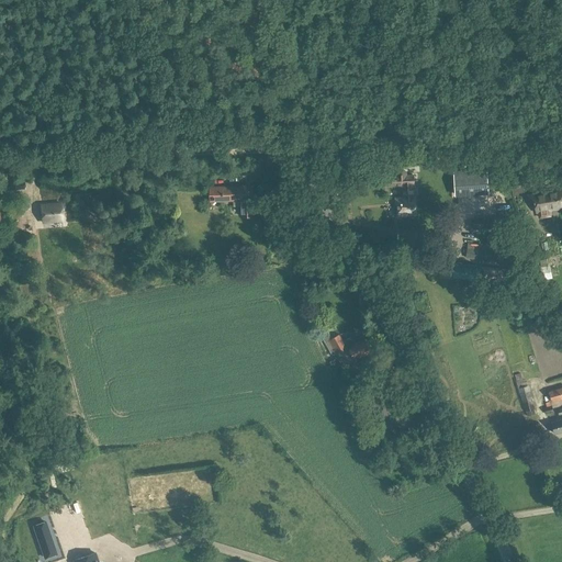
[(487,166),(453,167),(454,192),(489,190),(487,166)]
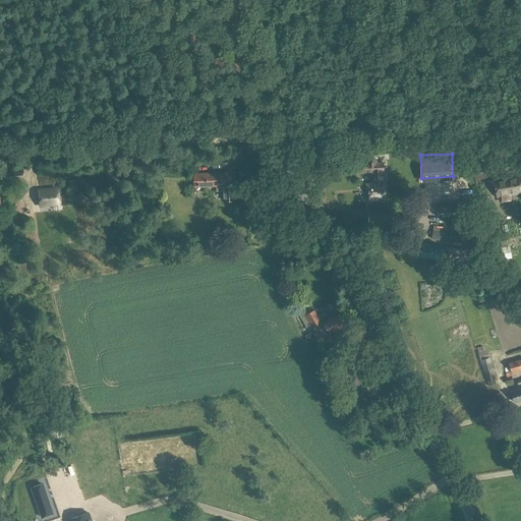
[(368,163),(361,163),(361,173),(374,172),(374,183),(368,183),(369,199),(386,198),(386,197),(394,197),(393,181),(391,182),(391,171),(393,171),(393,162),(385,162),(378,163),(378,160),(375,158),(371,158),(368,160),(368,163)]
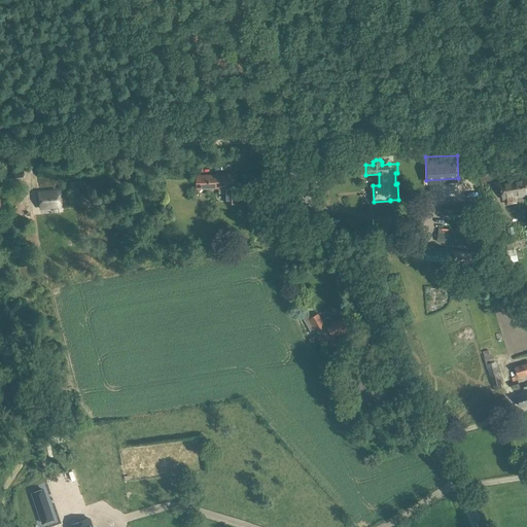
[(488,170),(479,171),(481,184),(486,183),(486,181),(485,178),(491,177),(490,168),(487,168),(488,170)]
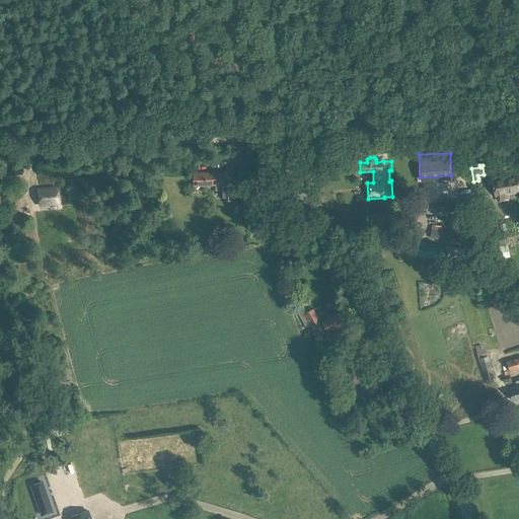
[(233,171),(195,173),(195,186),(216,184),(222,184),(223,190),(223,200),(235,200),(233,171)]
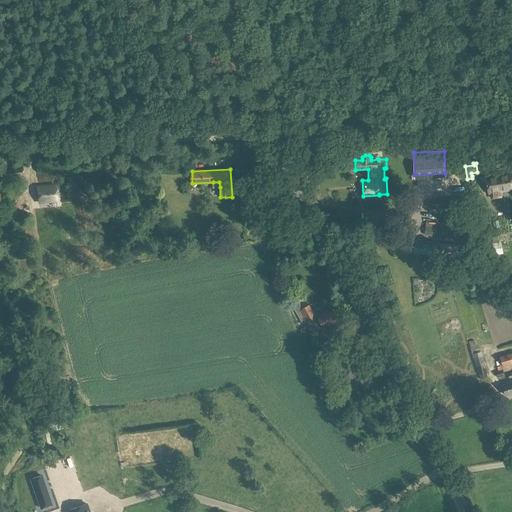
[(511,188),(511,177),(511,174),(486,178),(479,179),(481,185),(487,184),(489,193),(491,193),(492,199),(501,197),(500,191),(511,188)]
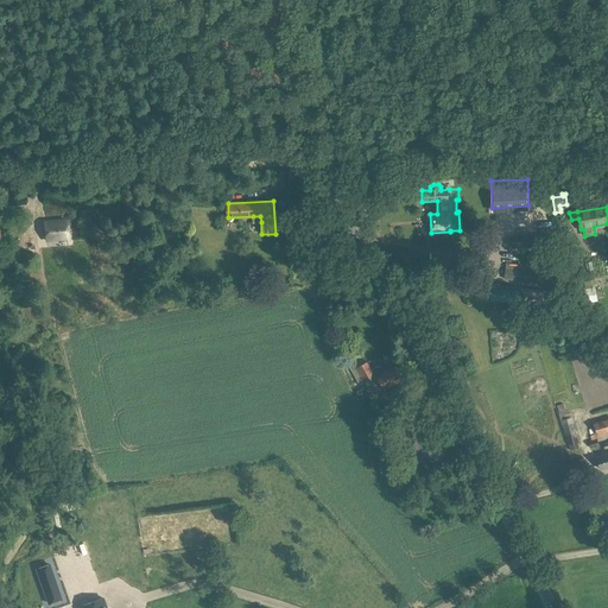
[(65,219),(44,220),(45,239),(67,238),(65,219)]
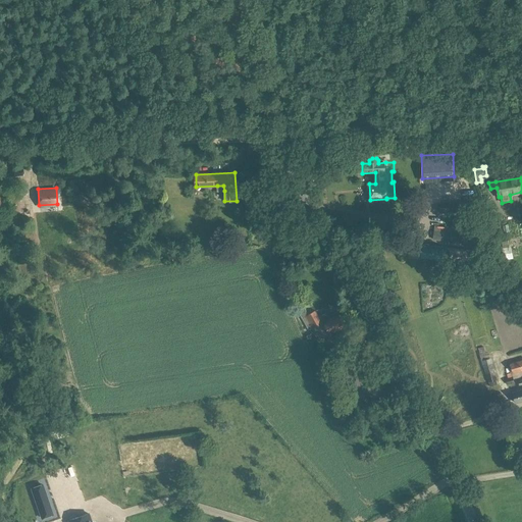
[(439,213),(479,212),(479,202),(439,202),(439,213)]
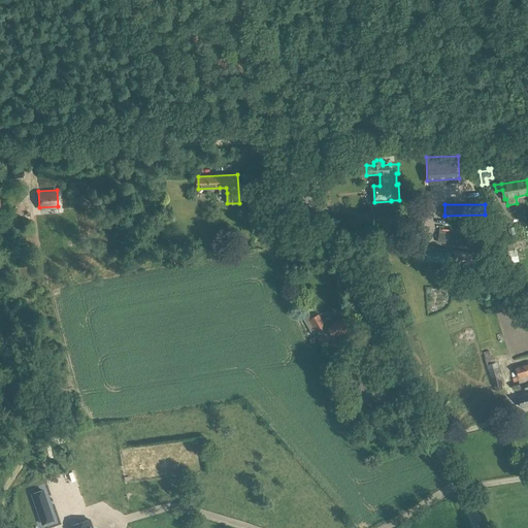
[(466,236),(439,233),(437,242),(476,246),(477,238),(466,236)]
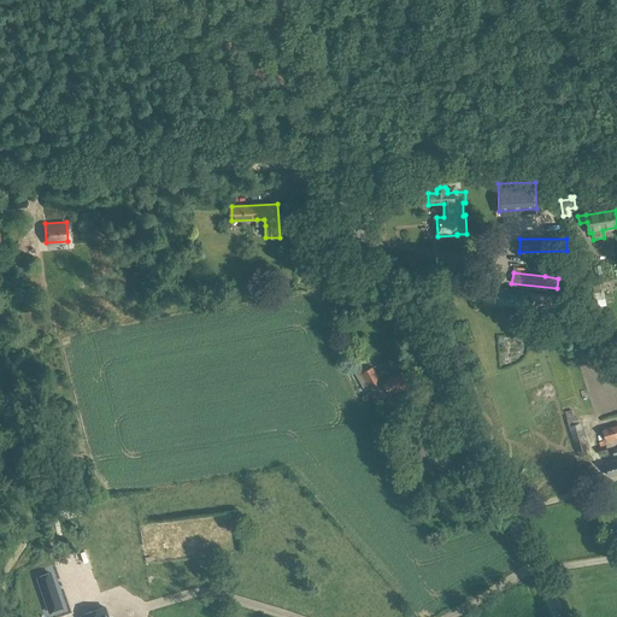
[(345,283),(331,292),(340,304),(352,297),(345,283)]
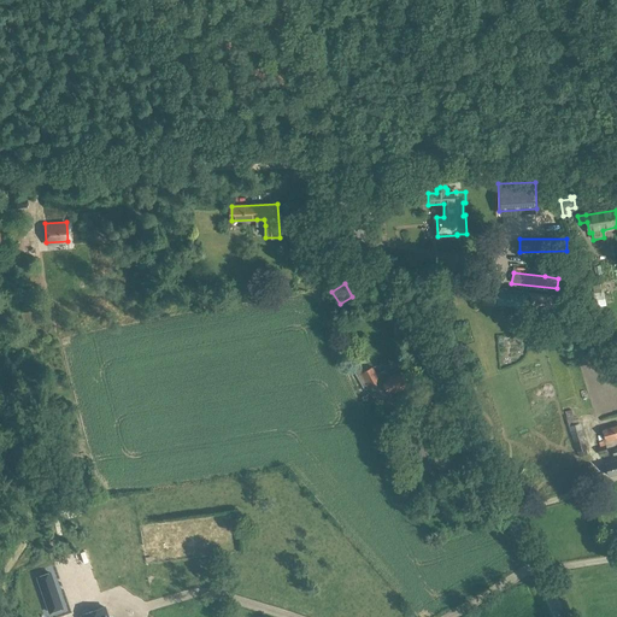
[(499,288),(497,305),(571,313),(574,297),(499,288)]
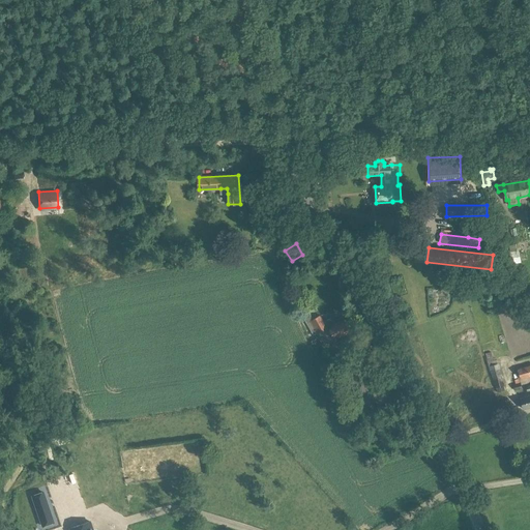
[(519,251),(509,253),(511,265),(521,263),(519,251)]
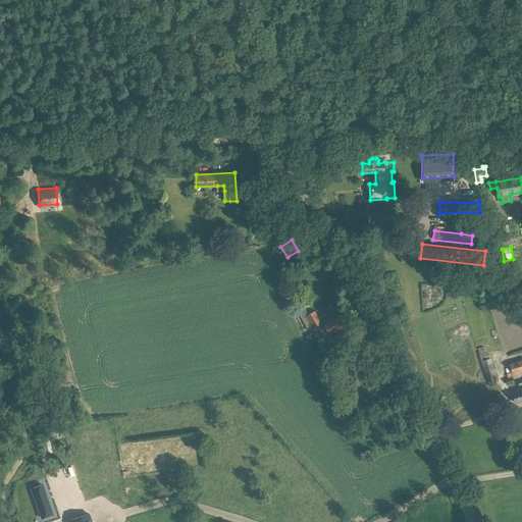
[(305,308),(298,312),(309,329),(310,329),(313,333),(316,331),(315,329),(314,328),(323,322),(319,317),(315,310),(309,314),(305,308)]
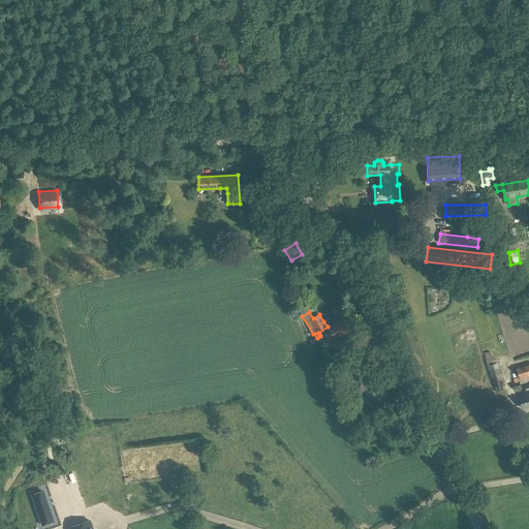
[(332,317),(323,321),(328,327),(328,328),(329,328),(339,346),(348,341),(345,335),(351,332),(343,318),(335,322),(332,317)]
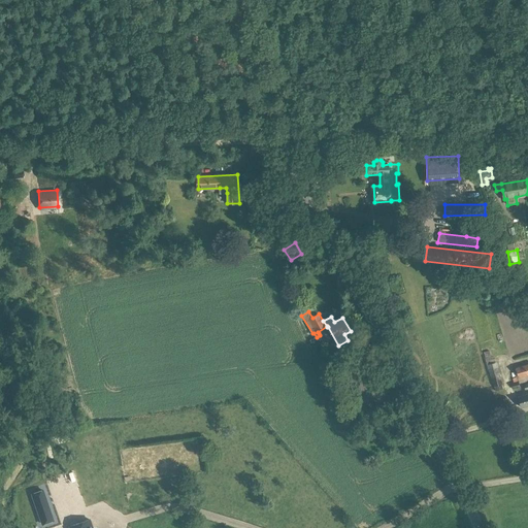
[(496,363),(487,365),(493,387),(494,387),(502,385),(503,384),(496,363)]
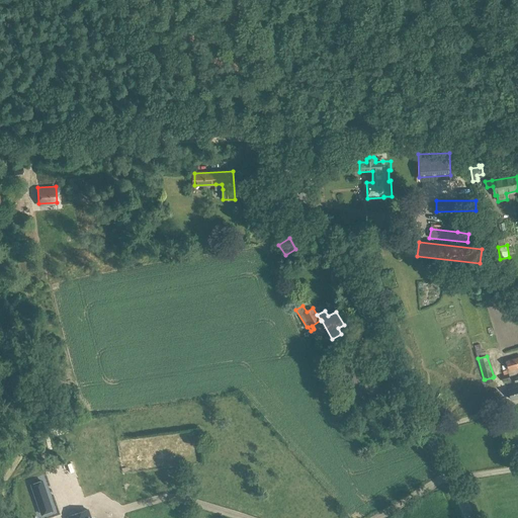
[(517,367),(517,357),(507,360),(510,370),(517,367)]
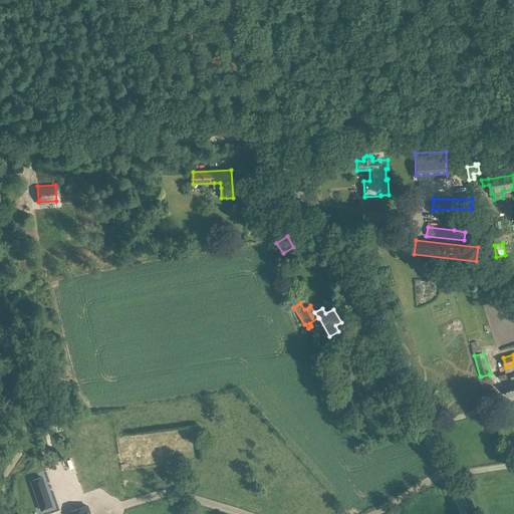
[(54,368),(43,372),(46,381),(57,377),(54,368)]
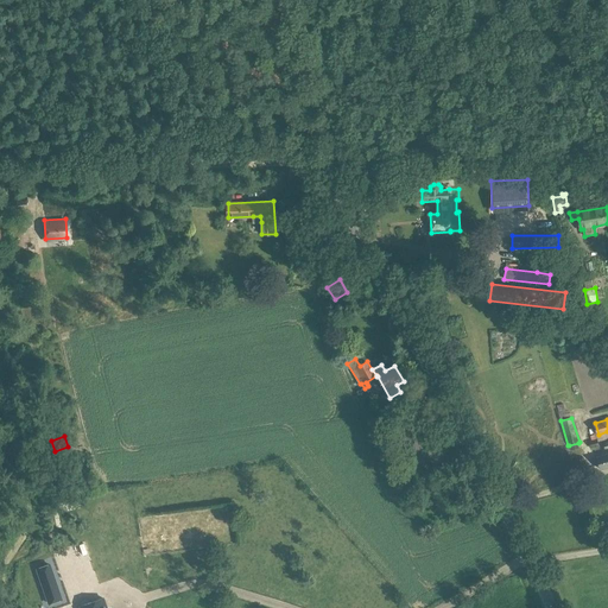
[(607,453),(597,456),(601,469),(607,467),(607,453)]
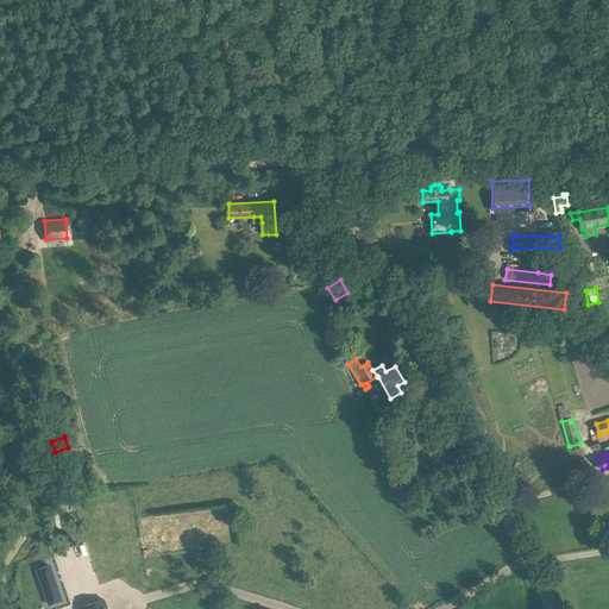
[(585,458),(579,460),(578,462),(582,472),(590,470),(585,458)]
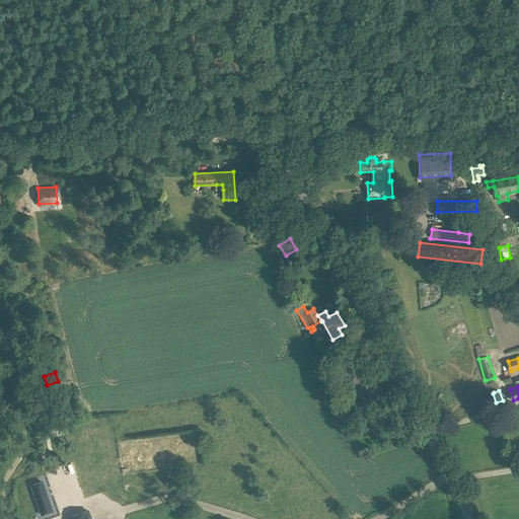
[(45,489),(33,492),(43,518),(51,518),(44,496),(47,495),(45,489)]
